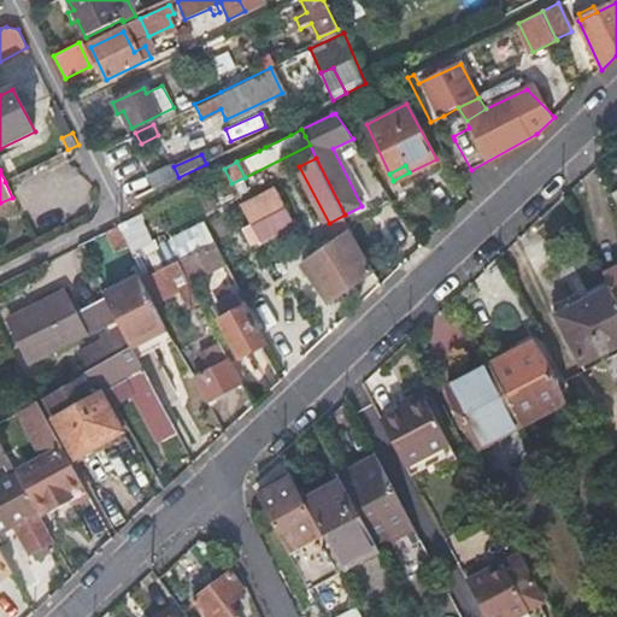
[(274,191),(244,205),(252,223),(259,236),(289,221),(274,191)]
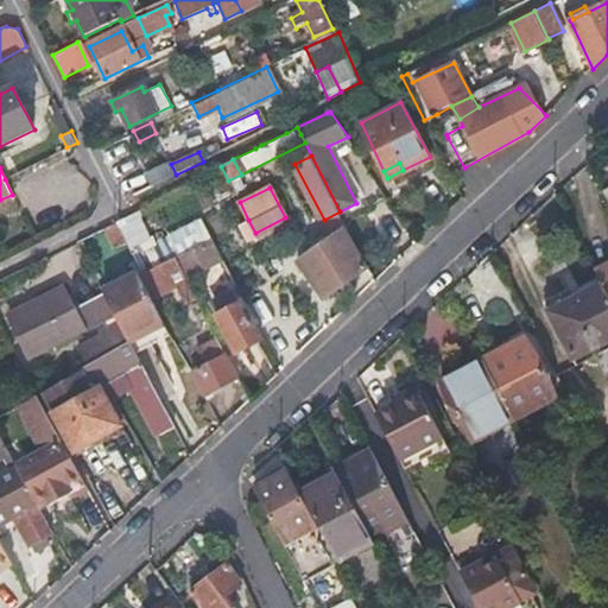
[(118,222),(106,228),(115,247),(126,241),(118,222)]
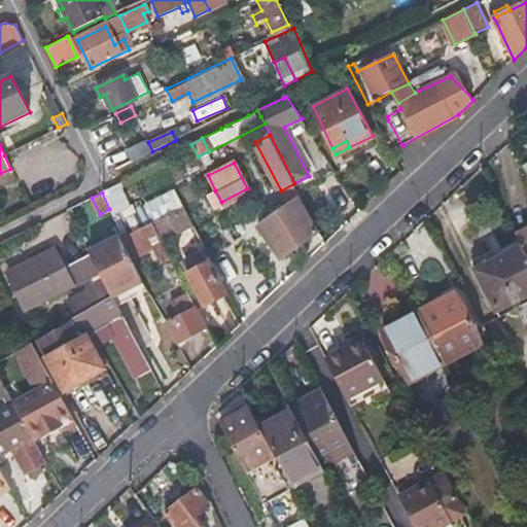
[(320,239),(303,204),(282,214),(280,209),(271,213),(274,219),(266,223),(283,258),(320,239)]
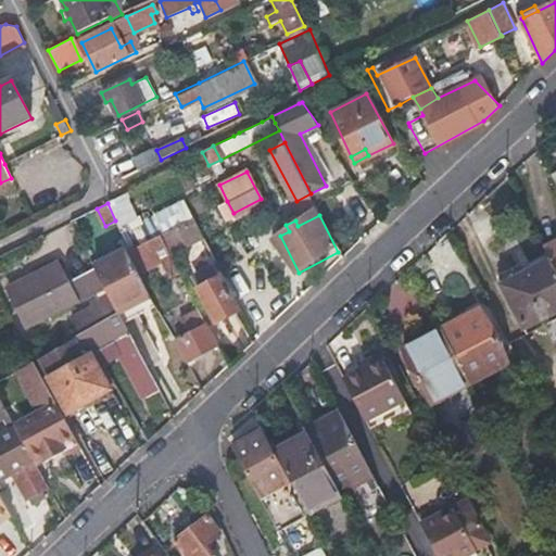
[(220,273),(223,270),(196,216),(163,232),(175,256),(182,272),(198,264),(201,272),(204,270),(211,282),(200,288),(216,321),(240,310),(220,273)]
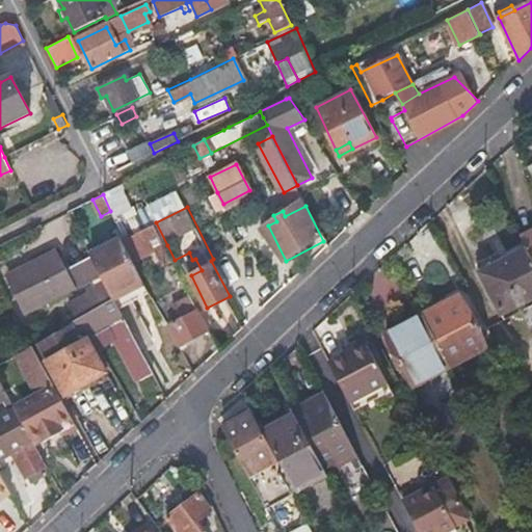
[(167,245),(156,222),(126,238),(132,251),(152,242),(156,250),(167,245)]
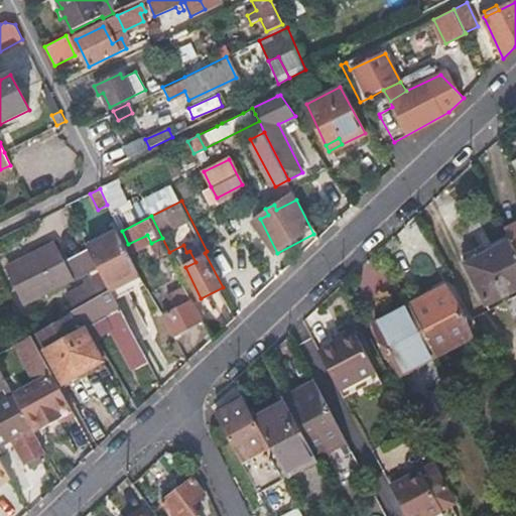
[(515,226),(507,232),(510,238),(515,248),(515,226)]
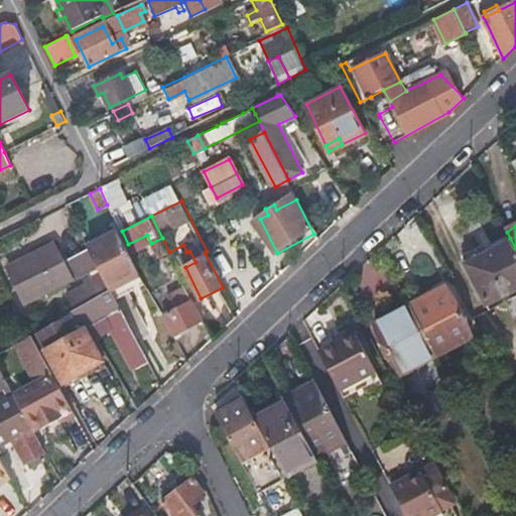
[(110,288),(116,299),(146,283),(119,233),(89,248),(98,265),(101,271),(110,288)]
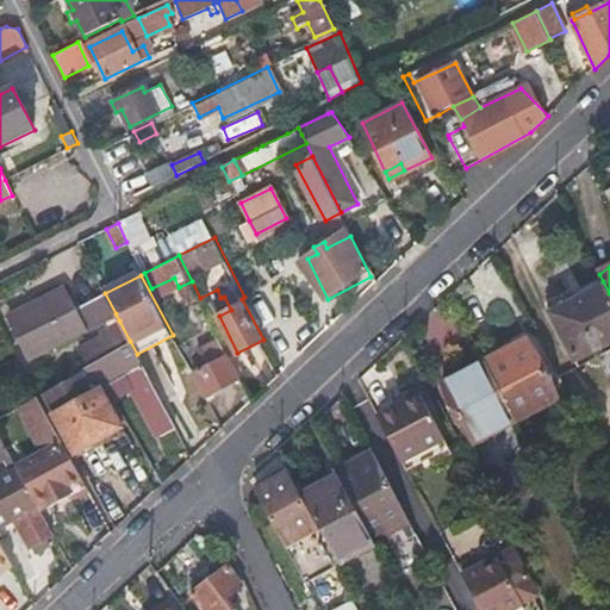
[(585,297),(552,315),(578,363),(597,354),(609,347),(609,293),(603,281),(582,292),(585,297)]
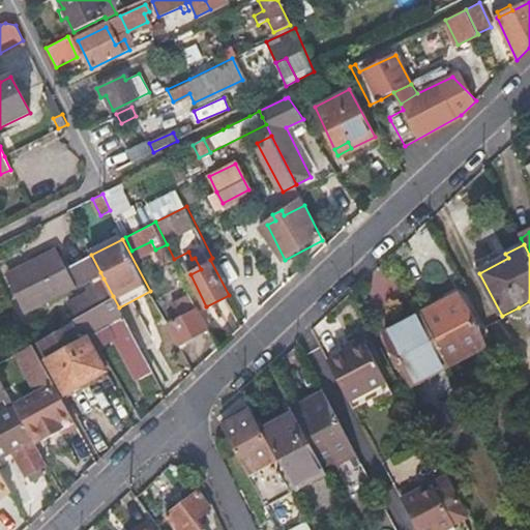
[(91,255),(20,291),(29,310),(100,272),(91,255)]
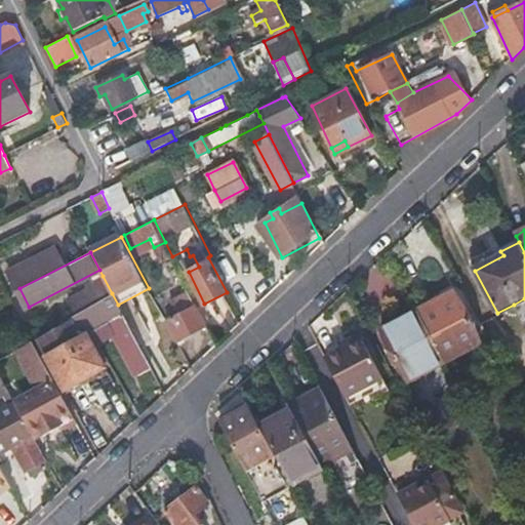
[(475,271),(461,279),(494,342),(502,358),(524,345),(524,326),(514,305),(497,313),(475,271)]
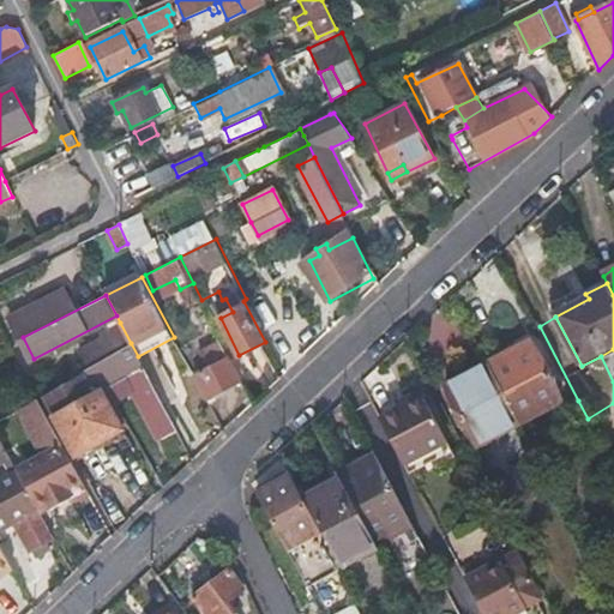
[(131,343),(120,323),(100,333),(103,338),(83,350),(90,367),(131,343)]
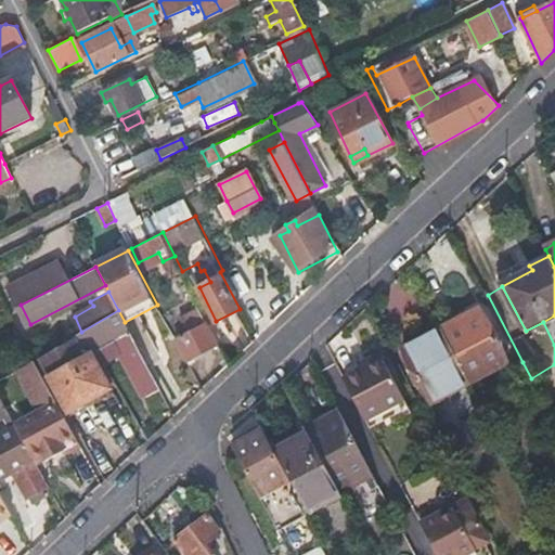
[(472,307),(434,327),(462,382),(501,360),(472,307)]
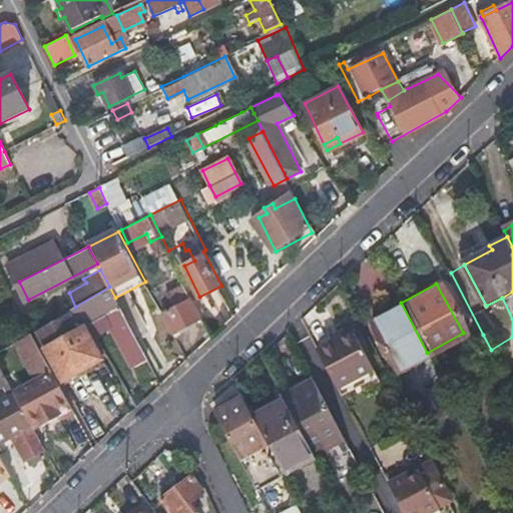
[(130,371),(148,361),(115,298),(109,287),(75,307),(69,310),(71,314),(37,333),(63,381),(104,360),(92,338),(87,341),(82,329),(103,319),(130,371)]
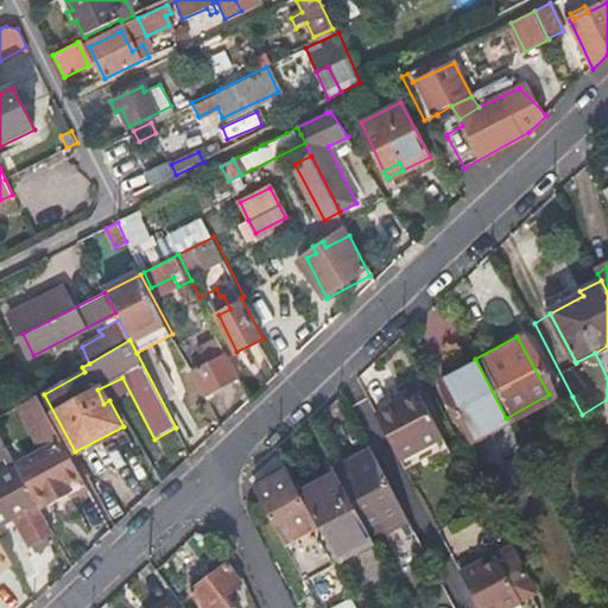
[(607,378),(607,399),(582,415),(595,439),(607,431),(607,346),(595,353),(607,378)]
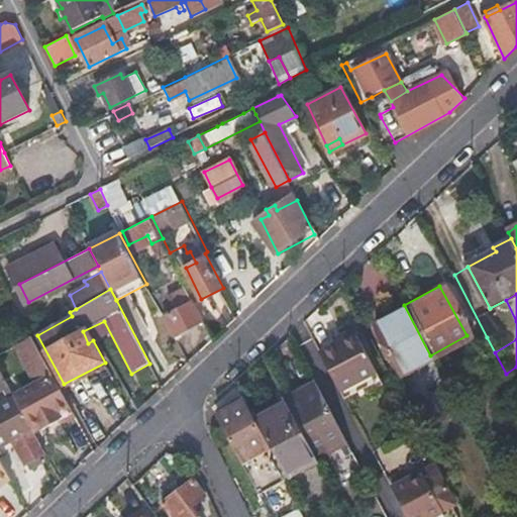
[(175,336),(204,320),(192,297),(179,303),(182,308),(164,316),(175,336)]
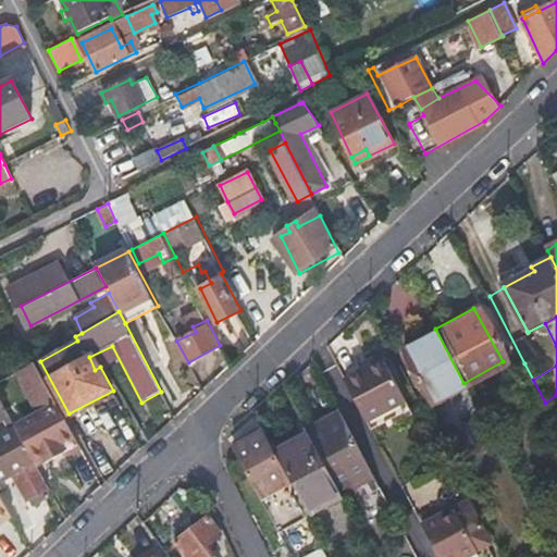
[(463,383),(435,329),(397,349),(425,404),(463,383)]
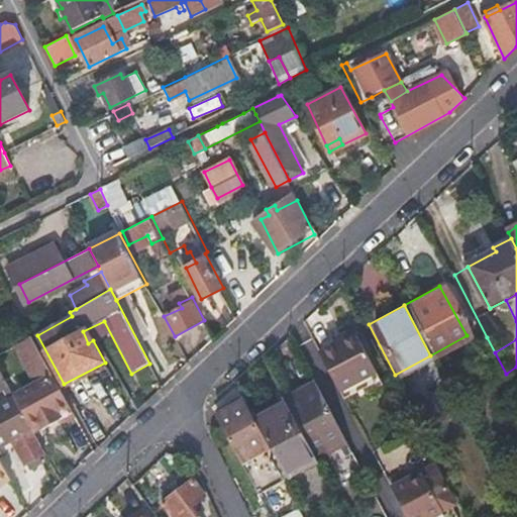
[(42,429),(74,412),(32,337),(15,347),(34,386),(14,396),(32,428),(39,423),(42,429)]
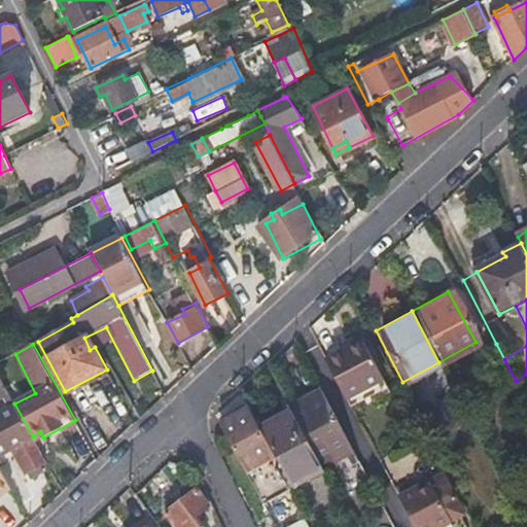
[(360,345),(324,363),(343,399),(380,380),(360,345)]
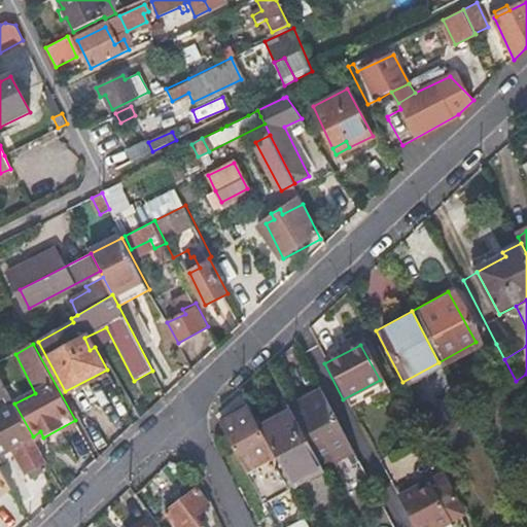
[(526,374),(516,381),(526,401),(526,400),(526,374)]
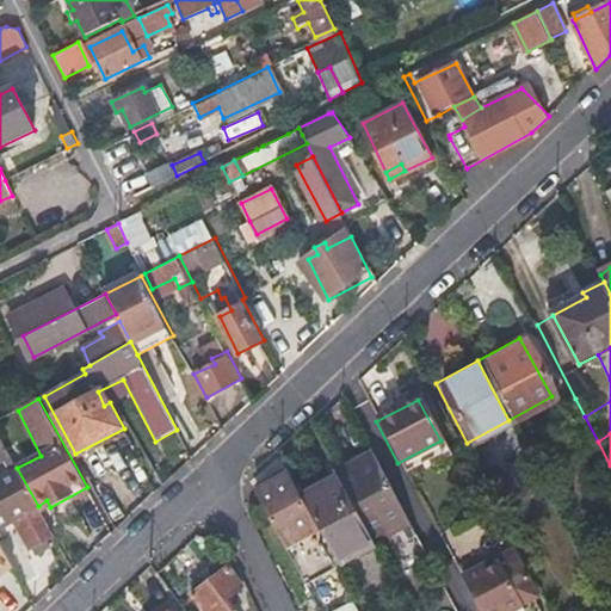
[(400,519),(364,452),(327,470),(331,477),(363,539),(400,519)]
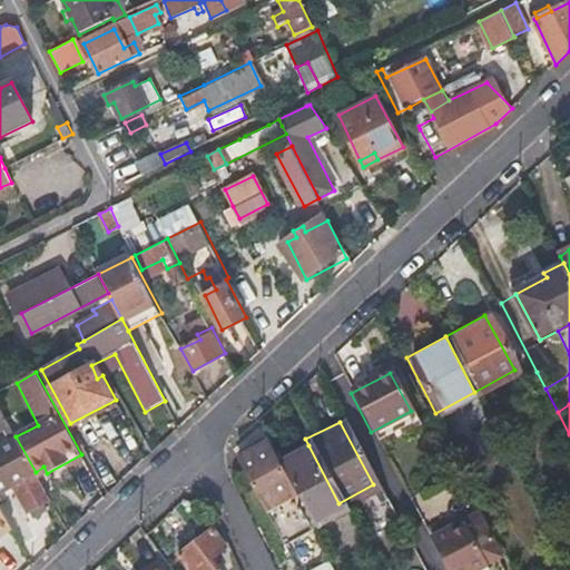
[(305,439),(272,455),(276,463),(308,445),(305,439)]
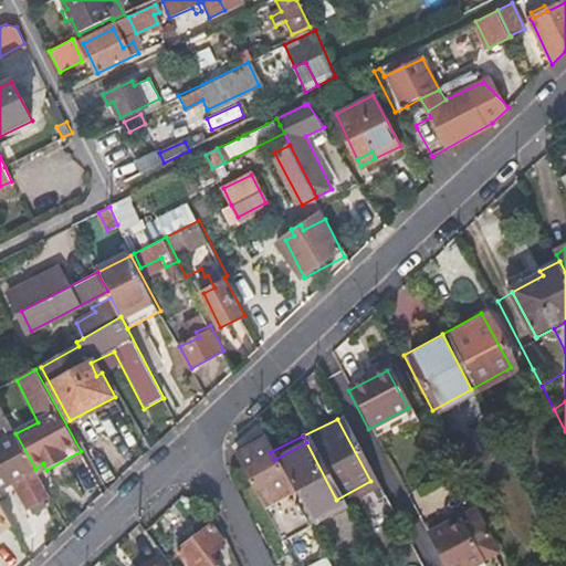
[(0,501),(17,492),(27,510),(31,507),(34,513),(45,506),(42,502),(48,499),(16,438),(0,444),(0,501)]
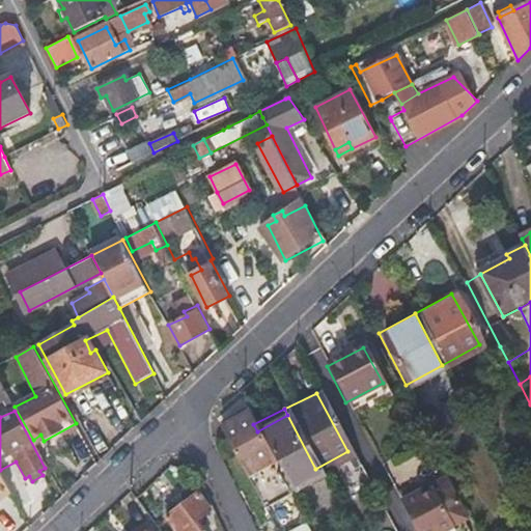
[(289,493),(260,438),(257,440),(241,411),(214,426),(259,509),(289,493)]
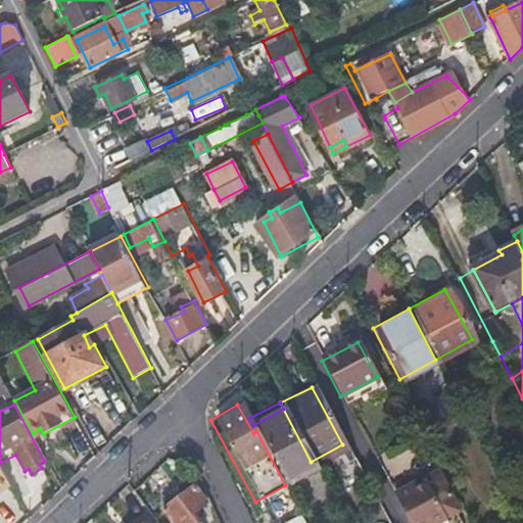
[(283,409),(253,425),(256,431),(285,485),(316,469),(311,462),(283,409)]
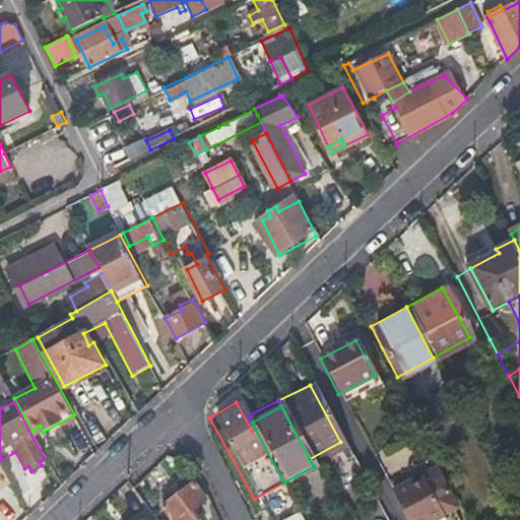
[(33,431),(35,436),(43,432),(40,426),(33,431)]
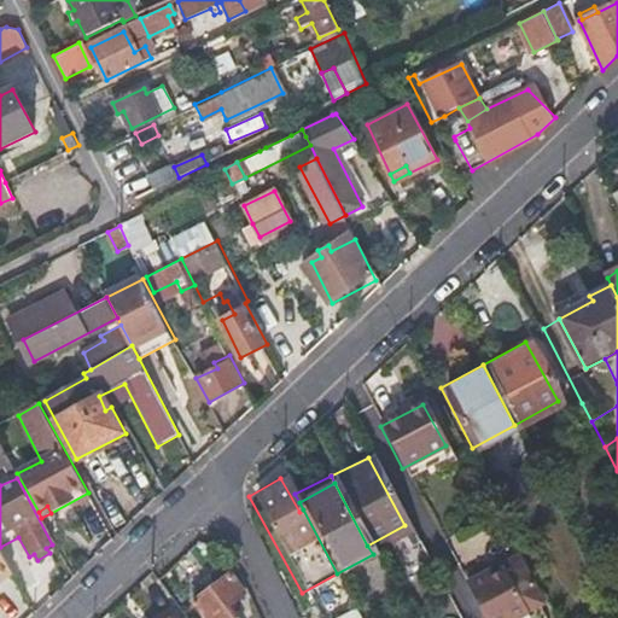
[(0,579),(11,573),(0,554),(0,579)]
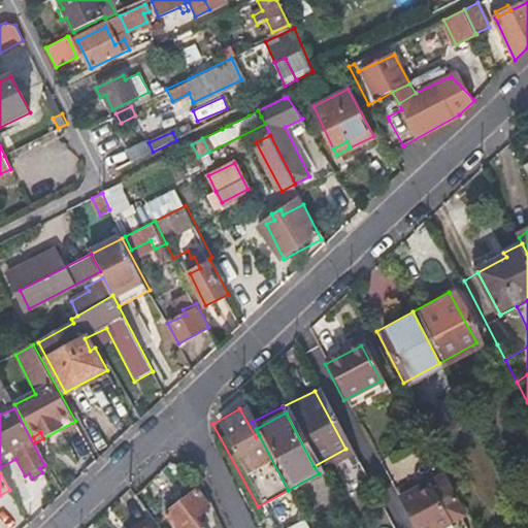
[(414,488),(394,499),(409,527),(439,527),(461,518),(438,475),(425,482),(427,487),(417,493),(414,488)]
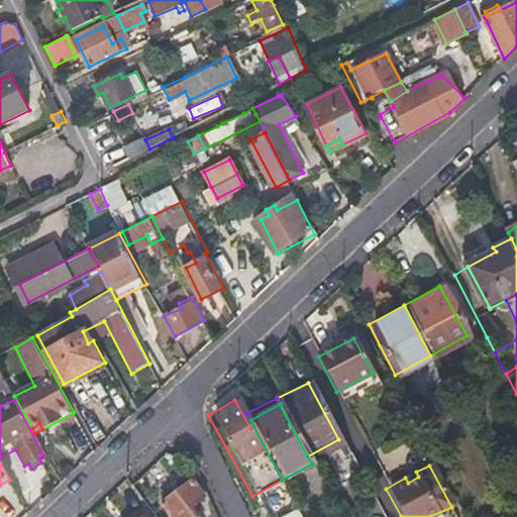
[(416,472),(405,478),(408,483),(418,477),(416,472)]
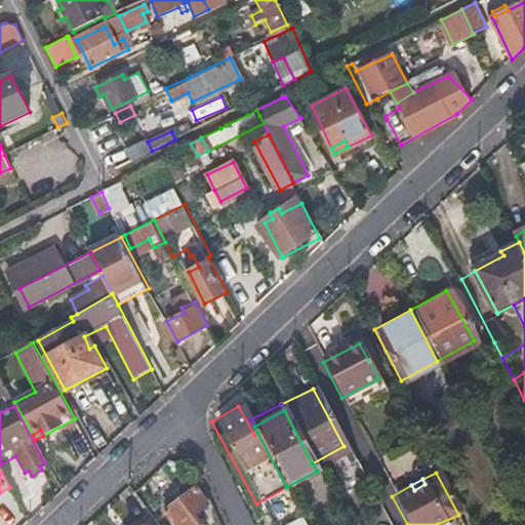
[(200,524),(202,524),(195,515),(208,505),(197,487),(166,511),(176,524),(200,524)]
